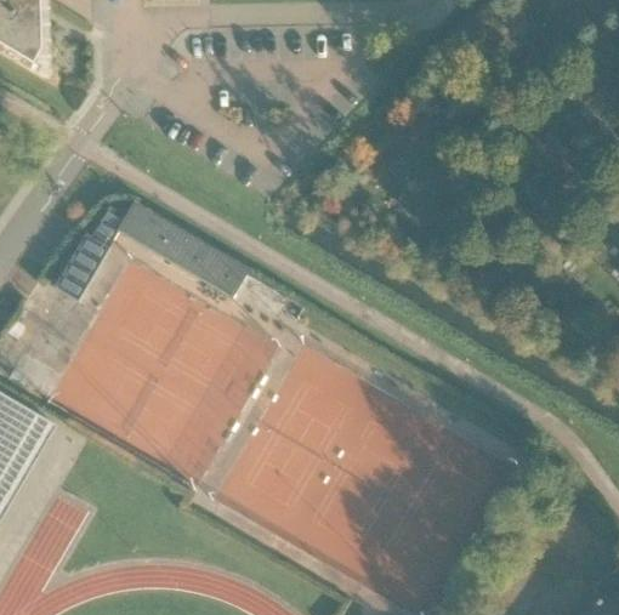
[(0,50),(27,66),(45,75),(43,0),(0,0),(0,50)]
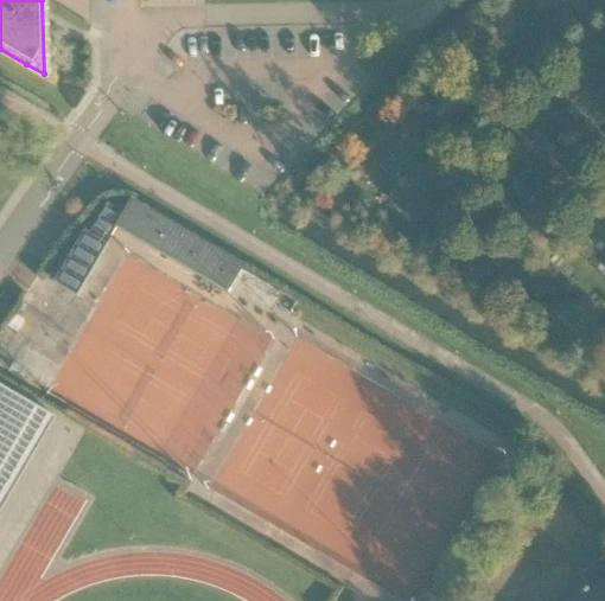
[(244,261),(131,194),(123,208),(107,198),(89,229),(84,227),(53,277),(76,292),(107,240),(116,223),(228,288),(244,261)]
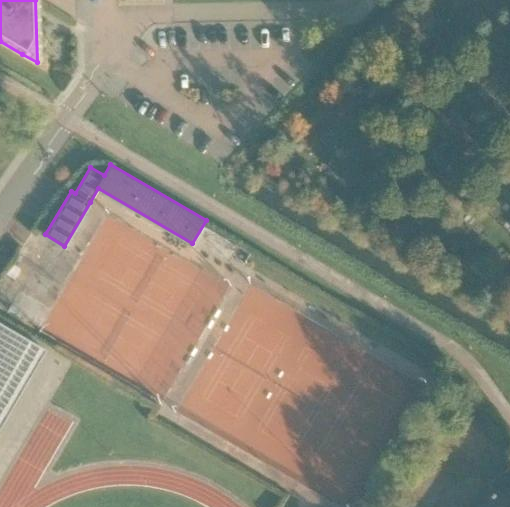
[(0,424),(44,349),(0,322),(0,424)]
